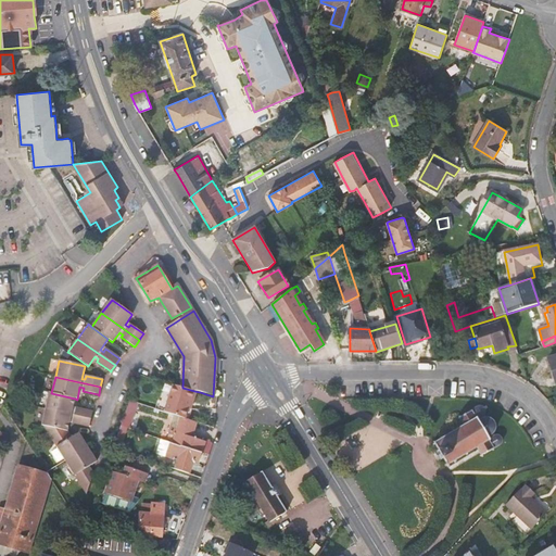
[(189,407),(194,391),(182,388),(177,386),(174,395),(168,413),(182,417),(188,419),(192,408),(189,407)]
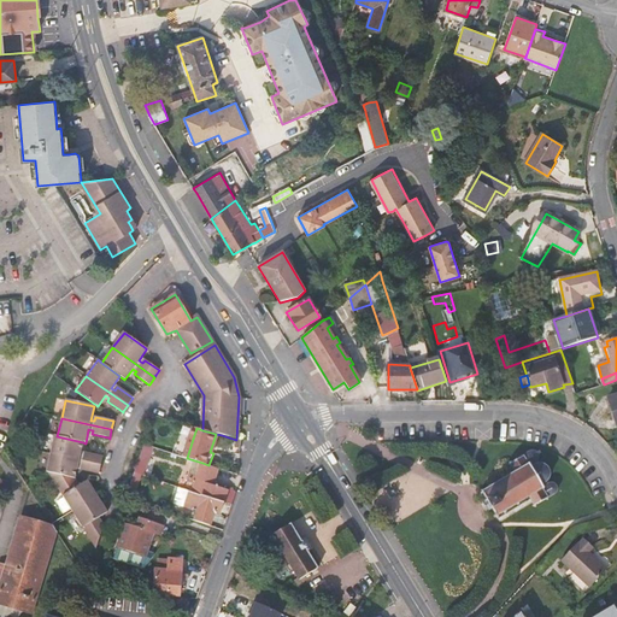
[(216,454),(222,435),(216,434),(210,452),(213,453),(216,454)]
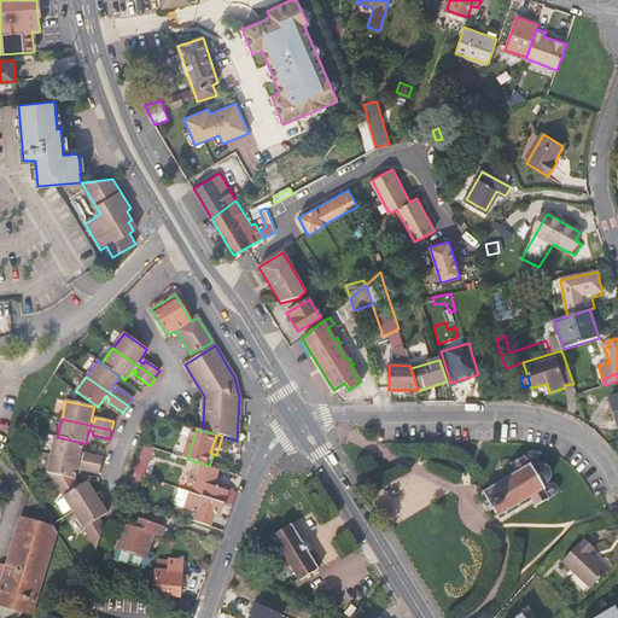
[(54,437),(51,455),(100,466),(101,458),(86,454),(85,458),(80,456),(83,443),(57,437),(54,437)]
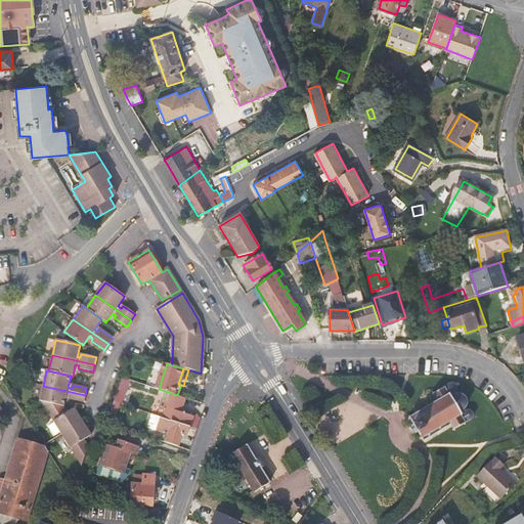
[(127,386),(129,379),(123,377),(120,384),(127,386)]
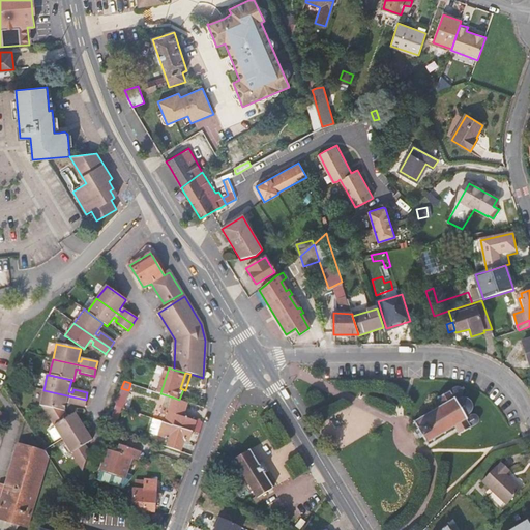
[(122,407),(128,390),(121,388),(116,405),(122,407)]
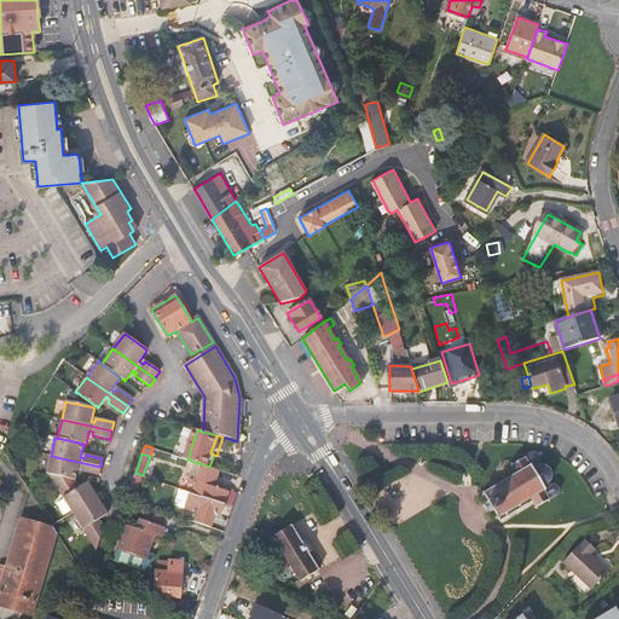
[(489,501),(493,510),(498,518),(531,498),(536,507),(554,496),(556,495),(557,493),(557,491),(557,489),(556,487),(555,486),(553,486),(550,486),(549,486),(547,485),(548,484),(549,481),(550,479),(551,476),(550,473),(549,472),(548,469),(547,468),(544,467),(541,466),(539,466),(537,467),(534,464),(537,463),(538,462),(539,460),(538,458),(538,456),(537,455),(536,455),(533,453),(531,455),(512,466),(516,474),(484,493),(489,501)]
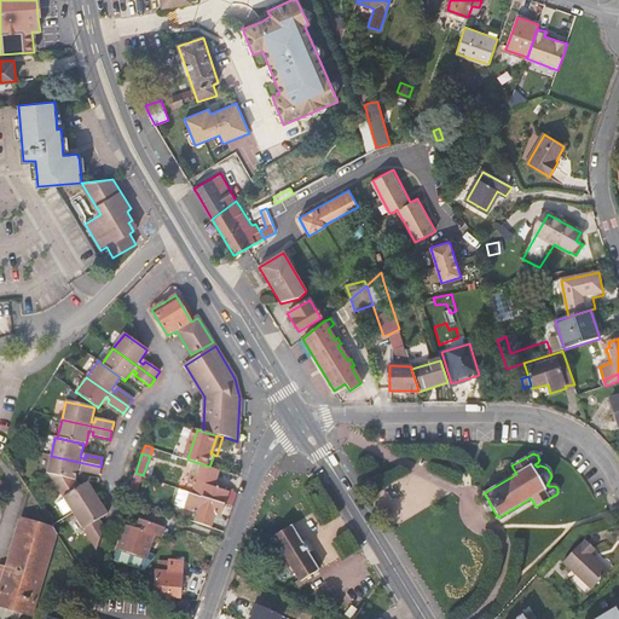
[(51,456),(46,474),(47,474),(74,480),(75,480),(77,470),(77,467),(82,468),(82,472),(98,475),(99,474),(100,467),(51,456)]
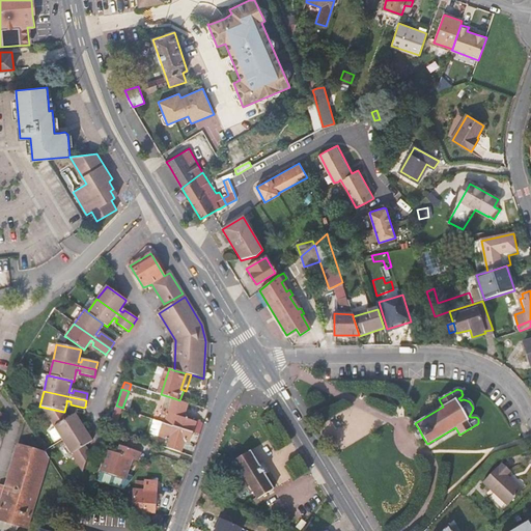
[(184,418),(189,402),(179,400),(174,398),(166,423),(192,431),(199,435),(202,424),(184,418)]
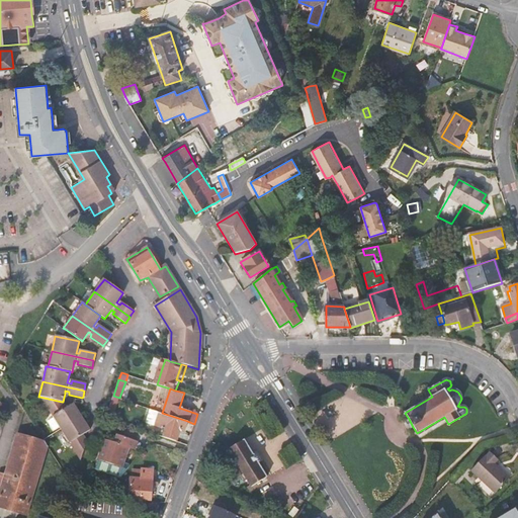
[(66,408),(62,402),(39,397),(61,429),(81,417),(74,404),(73,404),(66,408)]
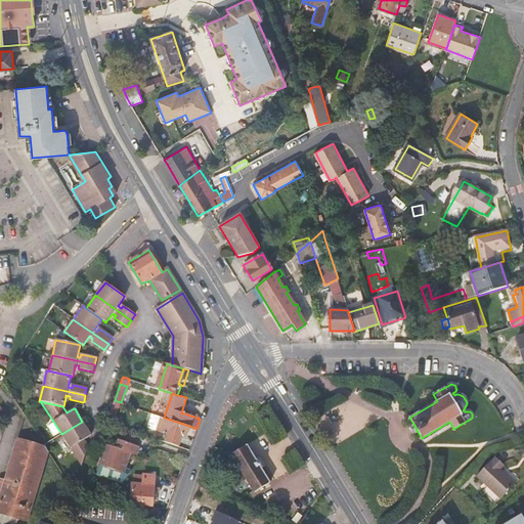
[(163,433),(161,440),(177,446),(180,435),(185,437),(189,426),(164,418),(151,415),(147,428),(163,433)]
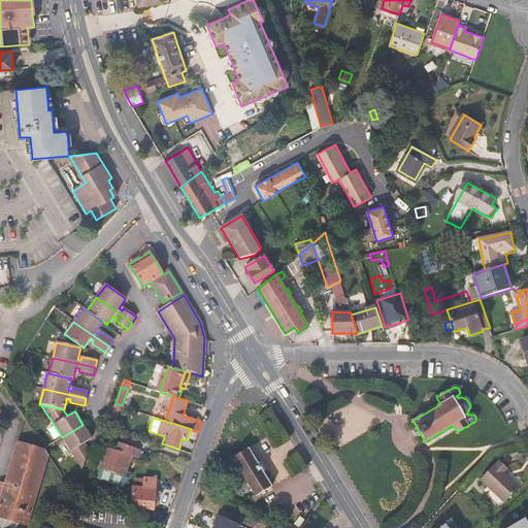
[(116,421),(110,419),(107,426),(113,428),(116,421)]
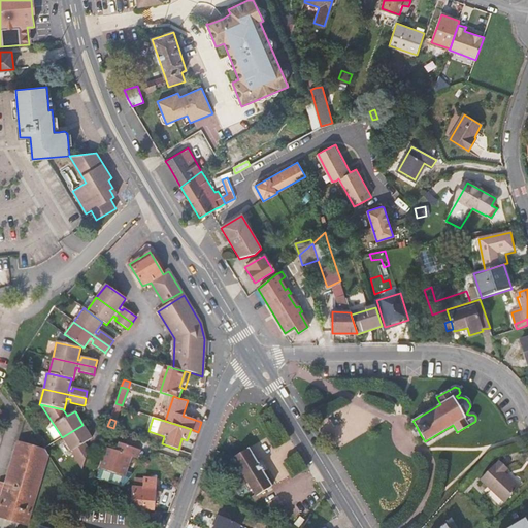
[(89,433),(83,425),(62,437),(81,468),(88,449),(85,442),(92,437),(89,433)]
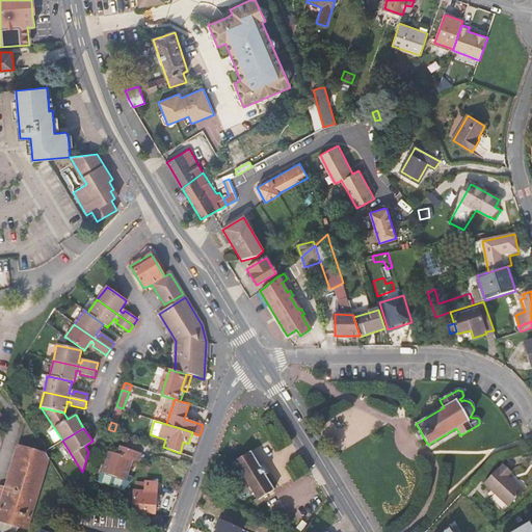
[(49,446),(52,443),(48,437),(53,434),(49,430),(41,437),(49,446)]
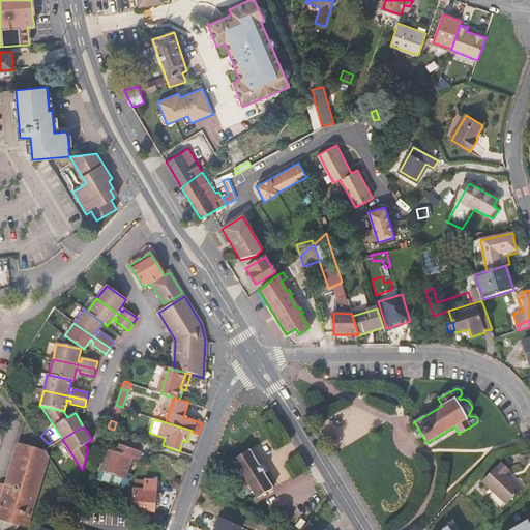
[(0,518),(27,526),(49,457),(46,452),(19,444),(6,484),(0,482),(0,495),(2,496),(0,503),(0,518)]
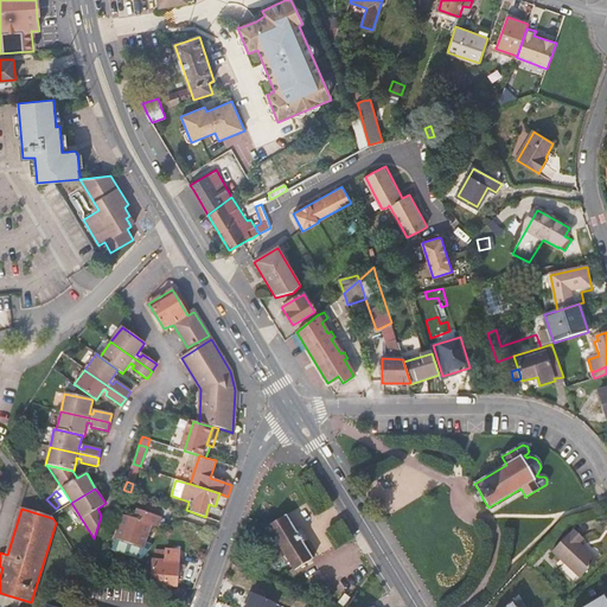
[(139,509),(136,518),(123,515),(115,537),(142,547),(151,523),(158,525),(160,517),(139,509)]
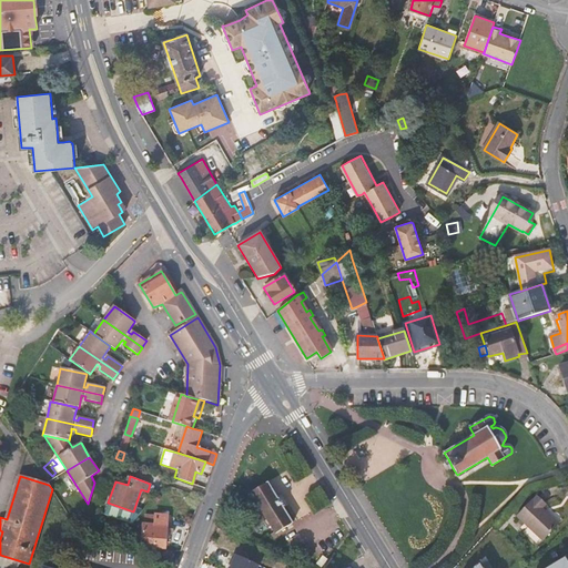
[(269,483),(252,493),(277,534),(293,524),(269,483)]
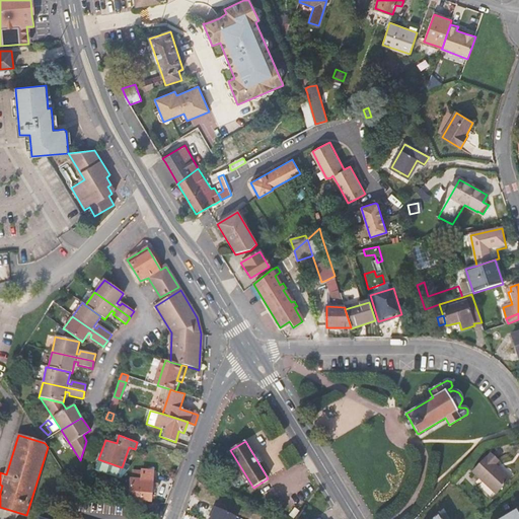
[(491,453),(487,457),(486,457),(472,471),(497,494),(510,479),(495,465),(499,461),(491,453)]
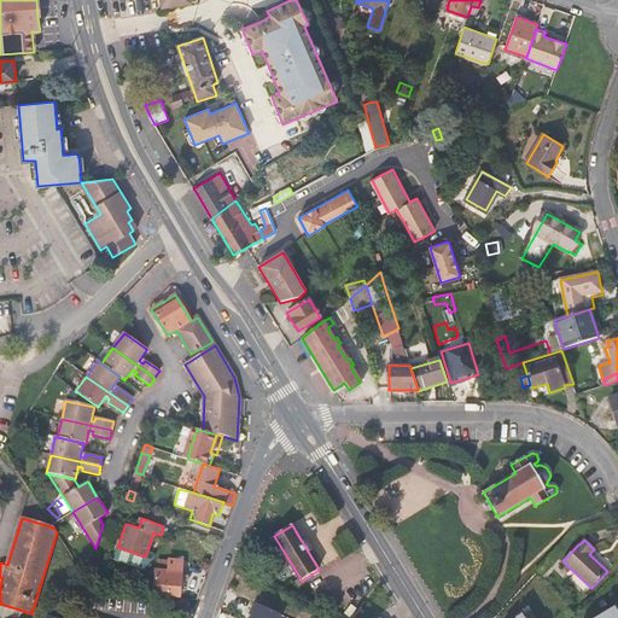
[(168,559),(167,571),(157,570),(155,588),(162,589),(161,595),(179,596),(181,573),(186,573),(187,560),(168,559)]
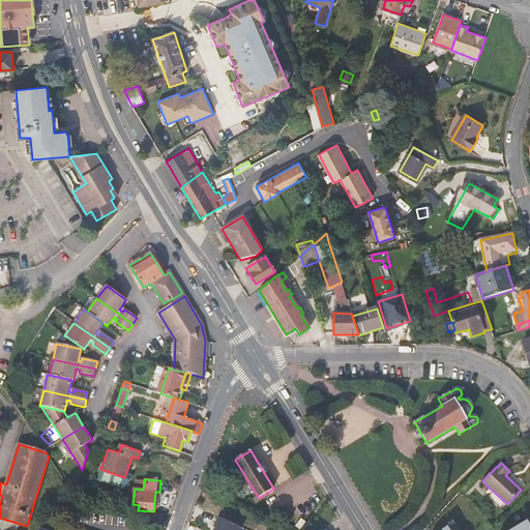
[(148,521),(149,512),(141,511),(140,520),(148,521)]
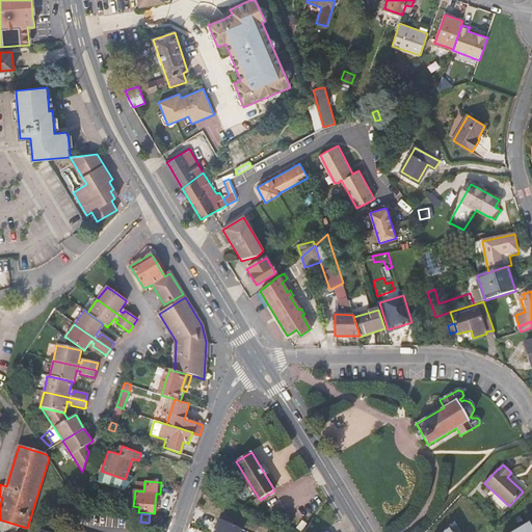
[(217,527),(215,531),(240,531),(242,529),(219,519),(216,526),(217,527)]
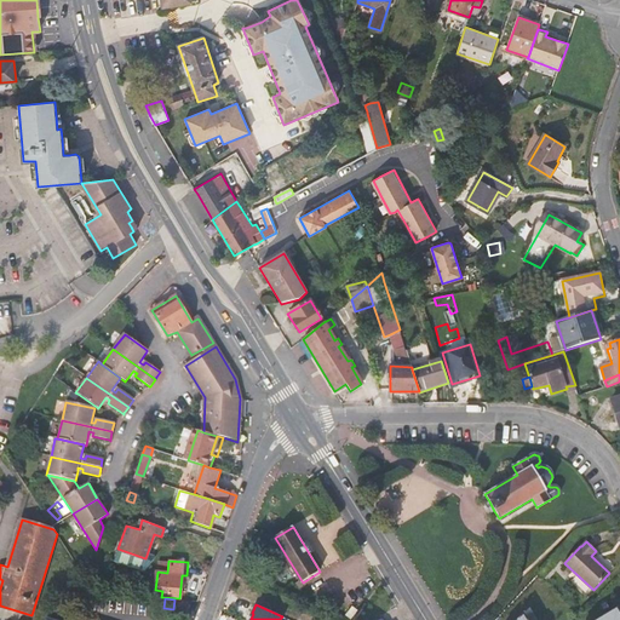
[(619,619),(619,610),(619,609),(601,619),(528,619),(524,613),(516,619),(619,619)]
